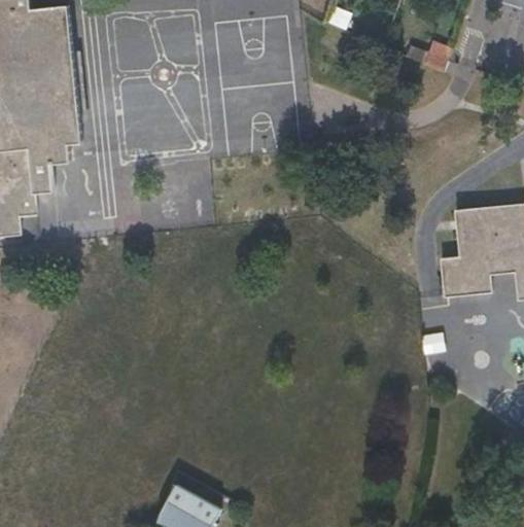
[(0,68),(23,66),(20,38),(70,33),(67,5),(30,8),(28,0),(0,0),(0,68)]
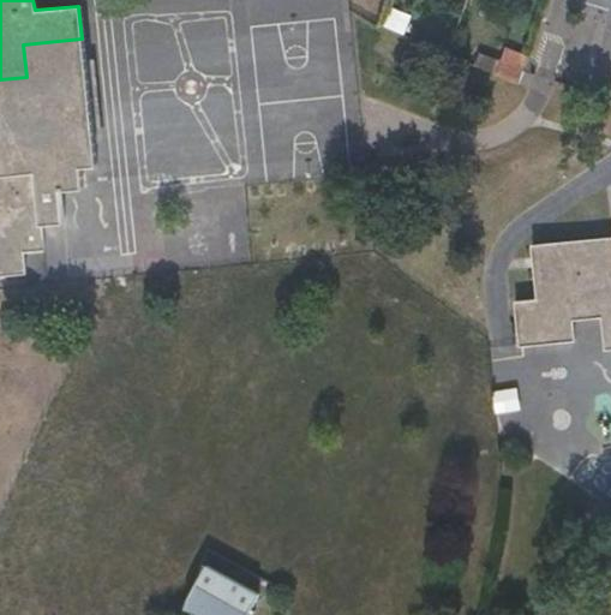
[(27,77),(0,79),(0,153),(91,143),(82,39),(23,45),(27,77)]
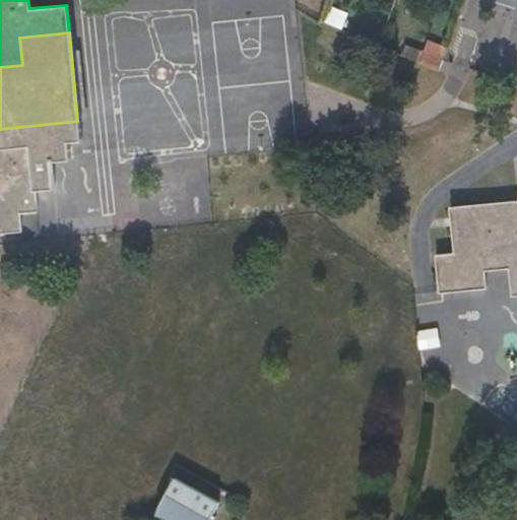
[(440,59),(443,48),(425,42),(416,63),(436,71),(440,59)]
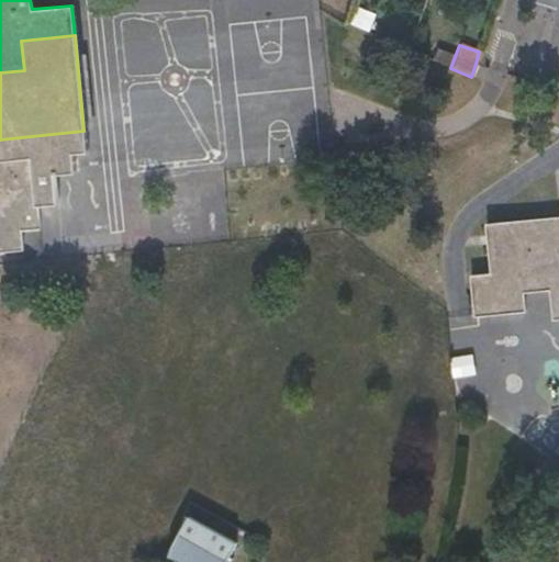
[(84,131),(0,139),(0,250),(19,248),(18,229),(37,227),(35,204),(55,203),(53,175),(74,171),(71,153),(86,150),(84,131)]
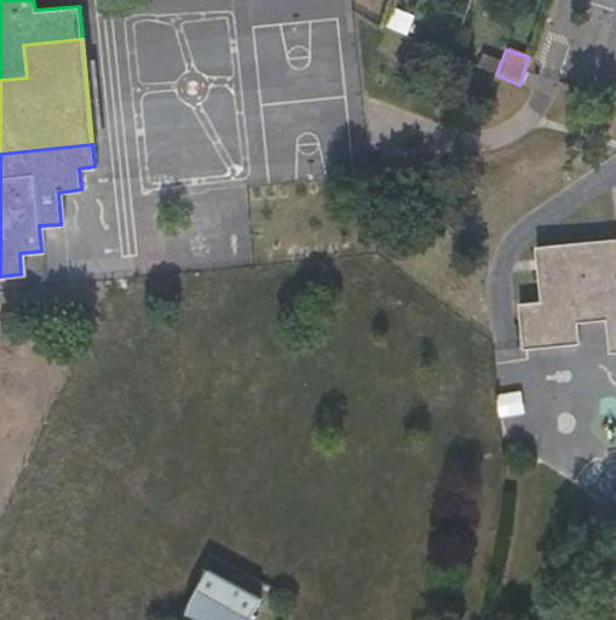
[(615,239),(533,247),(537,302),(516,305),(520,349),(577,344),(575,322),(604,321),(609,352),(615,351),(615,239)]
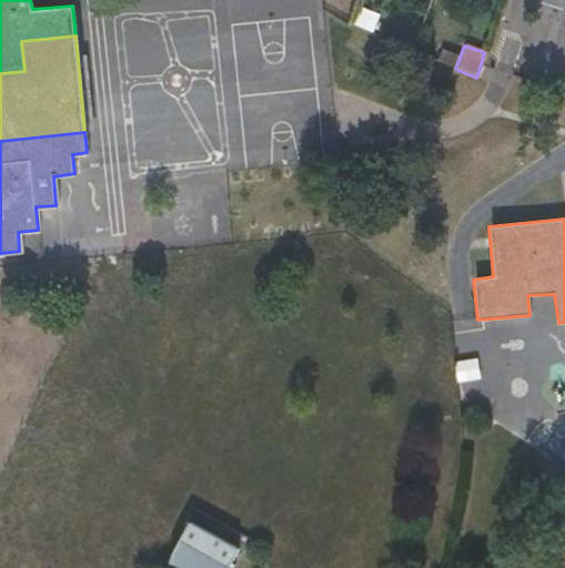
[(454,382),(476,379),(474,358),(452,361),(454,382)]
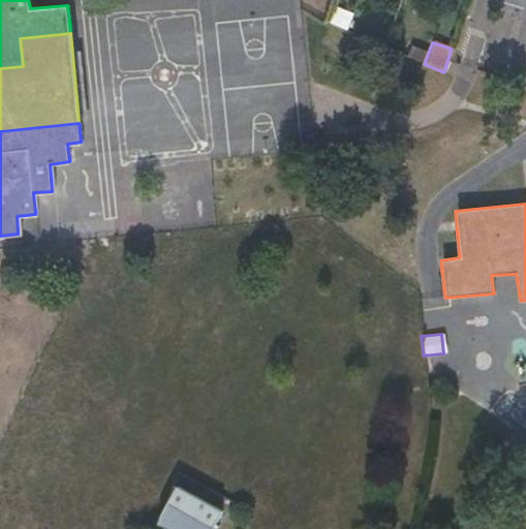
[(176,489),(156,524),(164,528),(210,528),(219,512),(176,489)]
